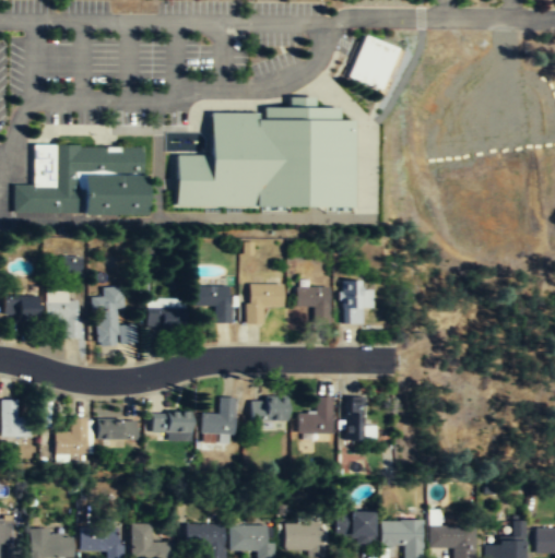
[(400,47),(364,35),(350,78),(386,91),(400,47)]
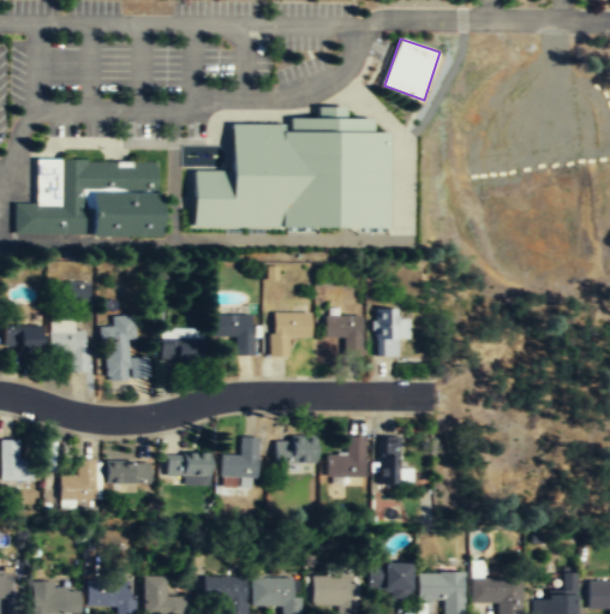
[(392,227),(392,131),(376,131),(376,118),(348,118),(348,107),(321,106),(321,117),(292,117),(292,124),(232,123),(232,168),(195,168),(195,226),(392,227)]
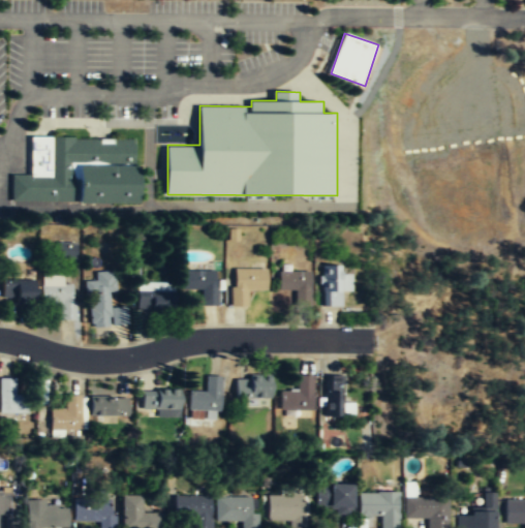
[(140,137),(32,135),(32,173),(13,173),(13,202),(139,204),(140,137)]
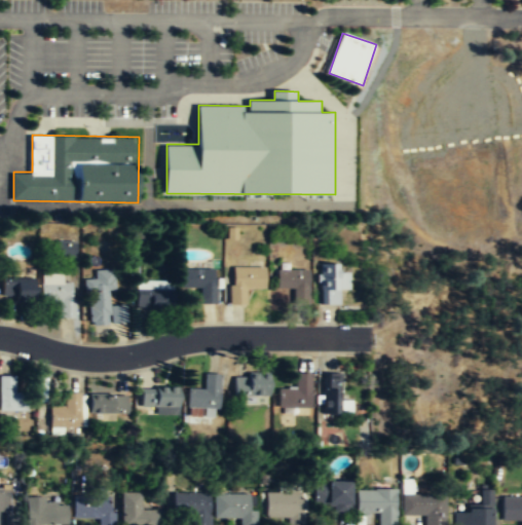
[(342,271),(342,263),(323,263),(323,303),(342,303),(342,290),(350,290),(351,271),(342,271)]
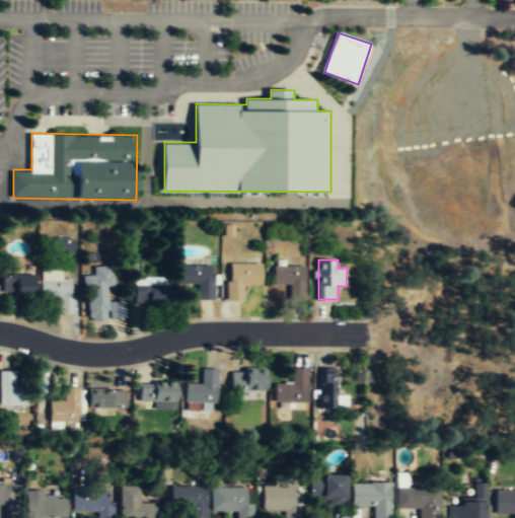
[(216,264),(182,265),(182,285),(200,284),(201,299),(217,299),(216,264)]
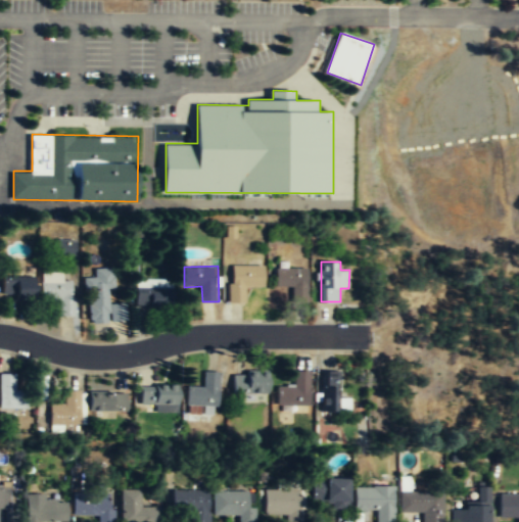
[(248,287),(266,287),(266,266),(232,266),(232,303),(248,303),(248,287)]
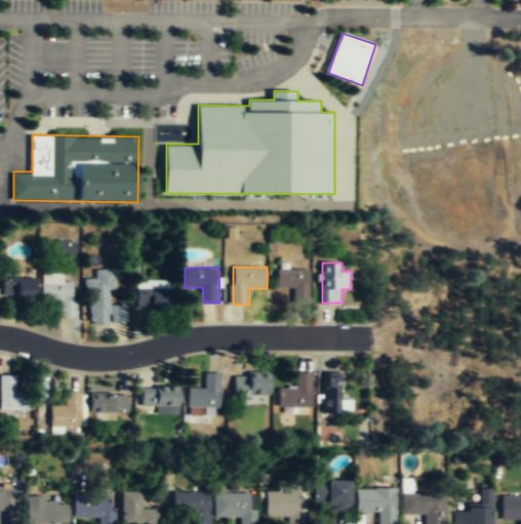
[(293,289),(293,300),(312,300),(312,269),(279,269),(279,289),(293,289)]
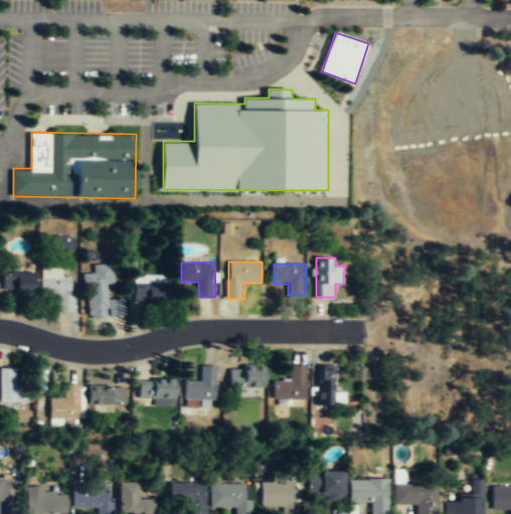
[(63,267),(43,266),(43,295),(59,295),(58,313),(73,313),(74,276),(63,276),(63,267)]
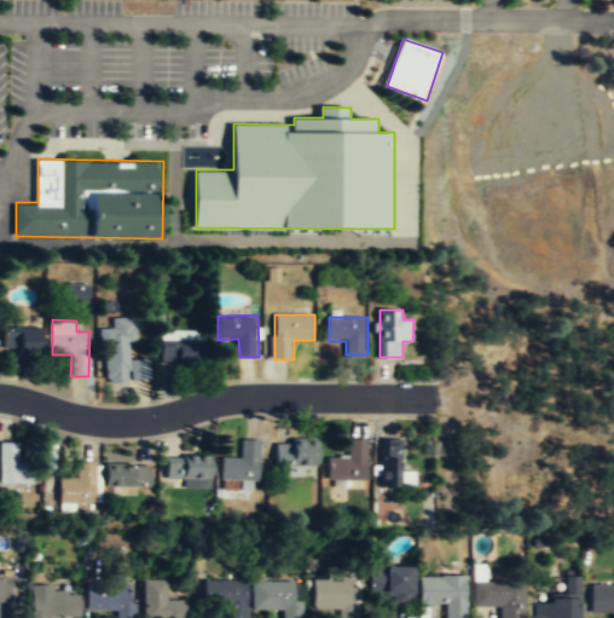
[(6,325),(6,351),(44,351),(44,325),(6,325)]
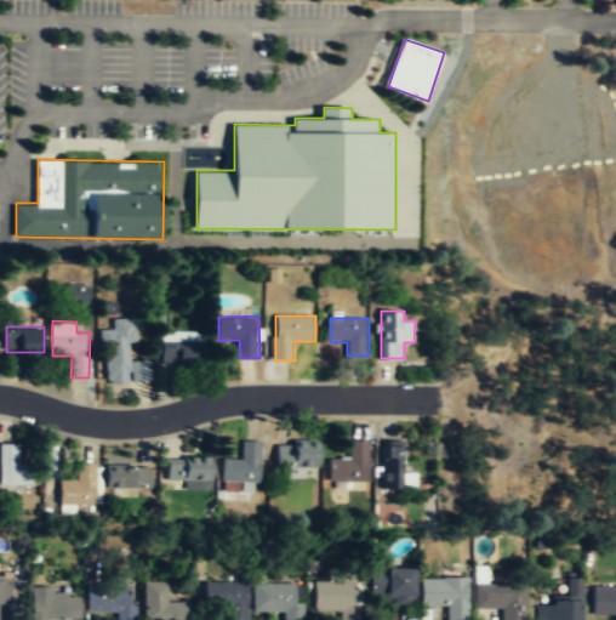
[(153,359),(137,359),(137,326),(108,326),(108,382),(153,382),(153,359)]
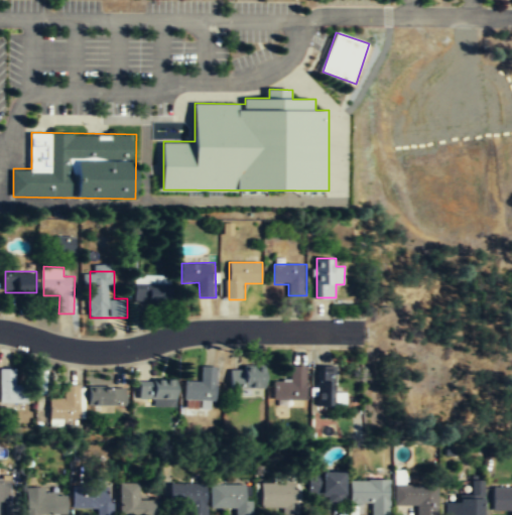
[(172,302),(172,276),(136,276),(136,302),(172,302)]
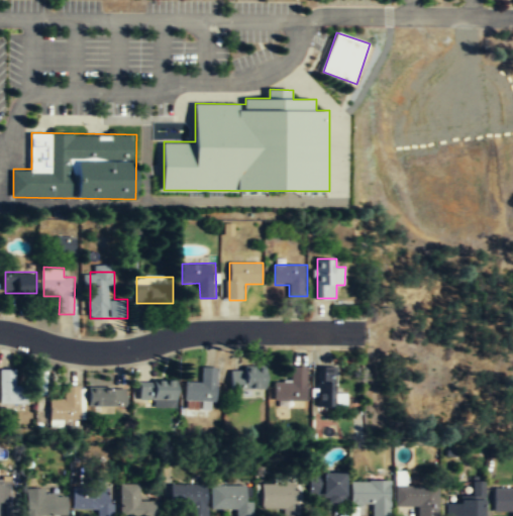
[(268,366),(232,366),(232,388),(268,388),(268,366)]
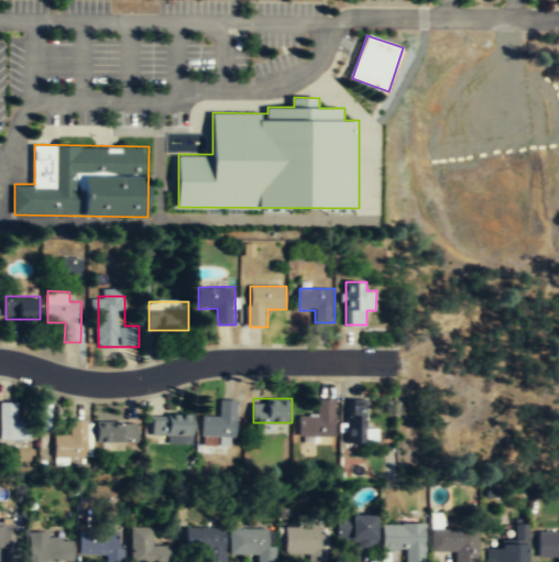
[(349,399),(349,442),(372,442),(372,399),(349,399)]
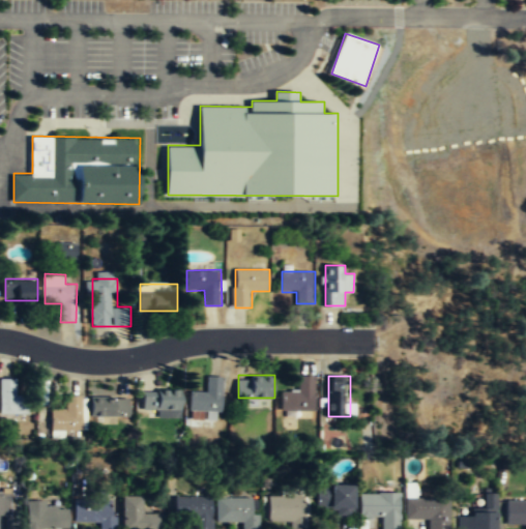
[(208,377),(208,388),(192,388),(192,418),(224,418),(224,377),(208,377)]
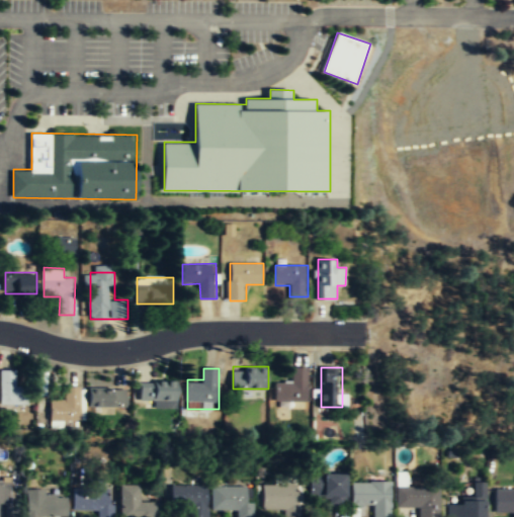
[(1,370),(1,404),(29,404),(29,385),(16,385),(16,370),(1,370)]
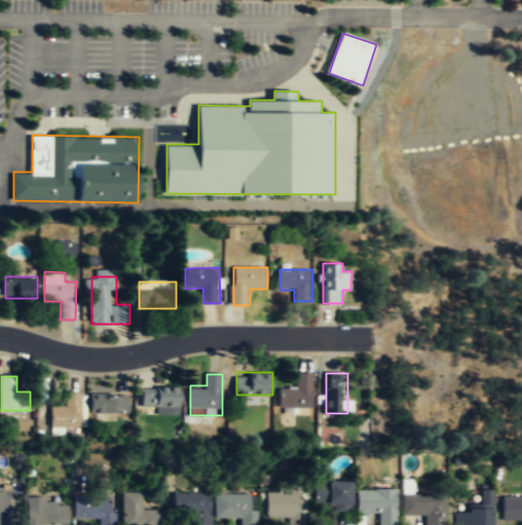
[(314,407),(314,376),(298,376),(298,386),(282,386),(282,407),(314,407)]
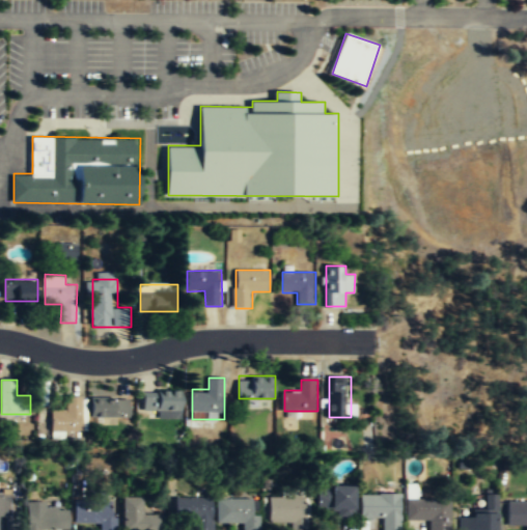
[(184,417),(184,389),(144,389),(144,409),(159,409),(159,417),(184,417)]
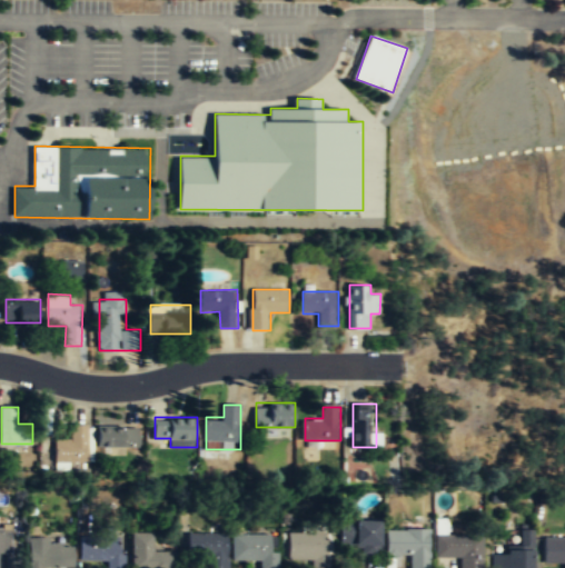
[(56,436),(56,461),(95,462),(95,424),(72,424),(72,436),(56,436)]
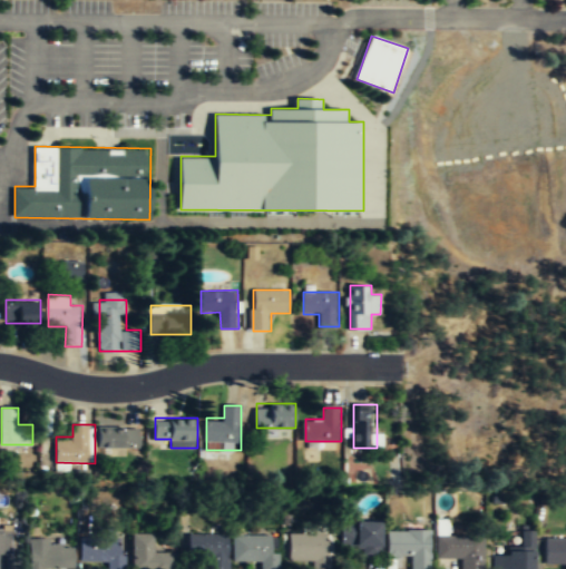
[(99,448),(140,448),(140,424),(99,424),(99,448)]
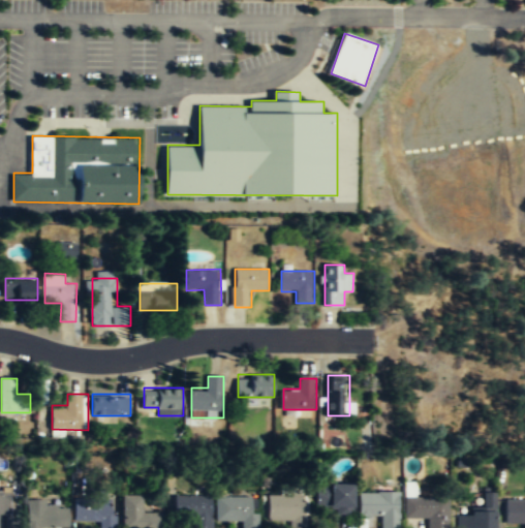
[(318,485),(318,508),(354,508),(354,485),(318,485)]
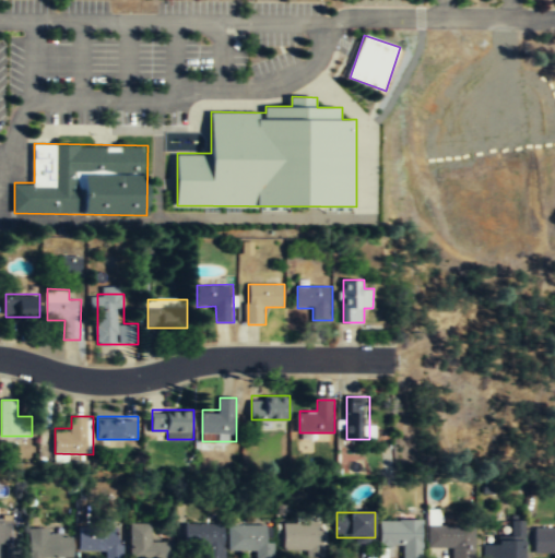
[(3,557),(3,545),(14,545),(14,519),(0,519),(0,557),(3,557)]
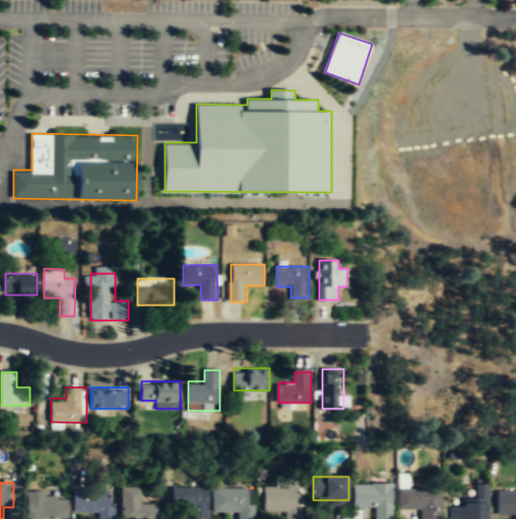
[(393,518),(393,485),(355,484),(355,508),(376,508),(376,518),(393,518)]
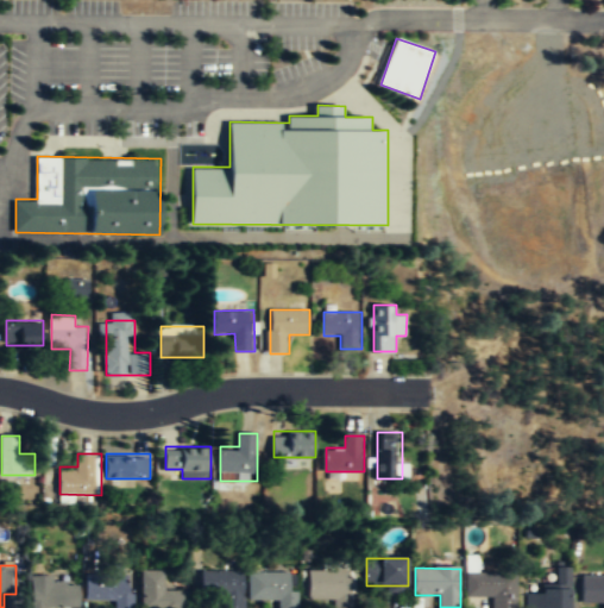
[(145,571),(145,607),(190,607),(190,591),(169,591),(169,570),(145,571)]
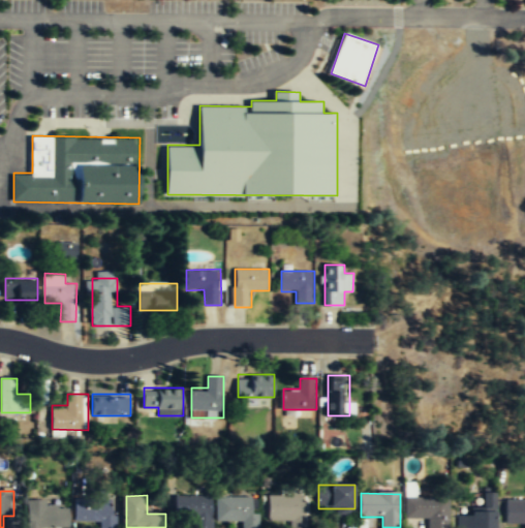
[(306,521),(306,495),(269,495),(269,521),(306,521)]
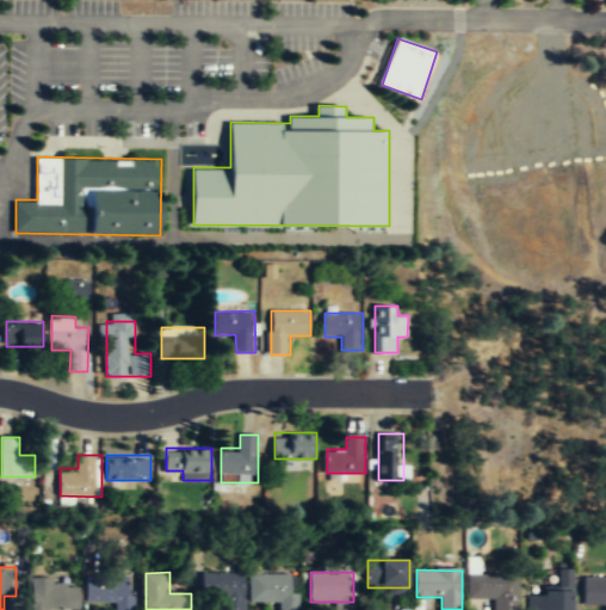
[(245,574),(205,574),(205,608),(245,608),(245,574)]
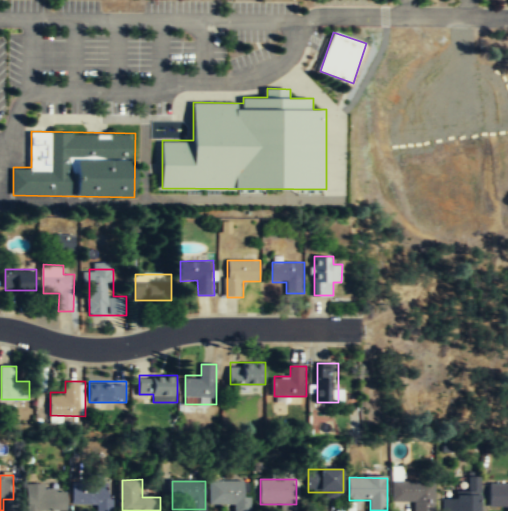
[(211,481),(211,505),(237,505),(237,510),(248,510),(248,481),(211,481)]
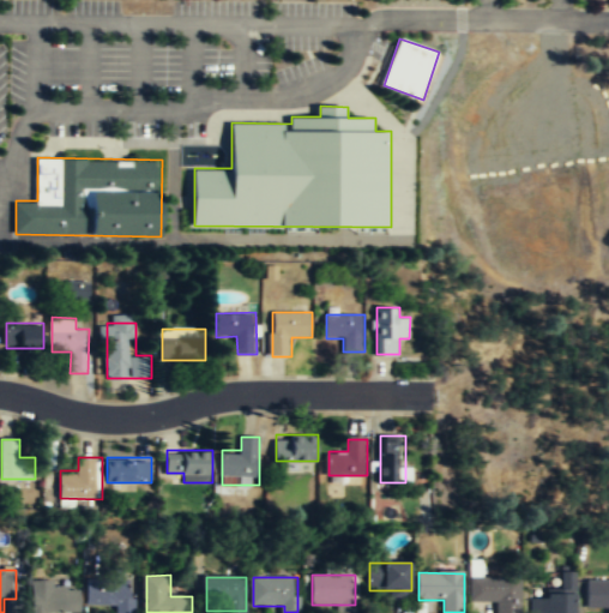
[(547,577),(547,596),(534,596),(534,612),(577,612),(577,577),(547,577)]
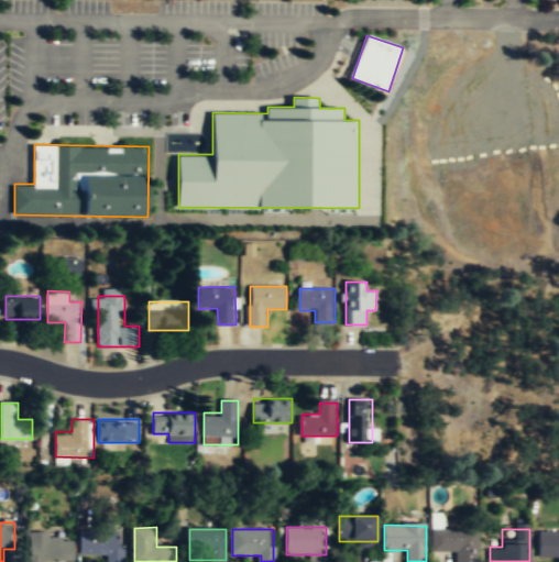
[(458,552),(458,561),(478,561),(479,531),(434,530),(434,552),(458,552)]
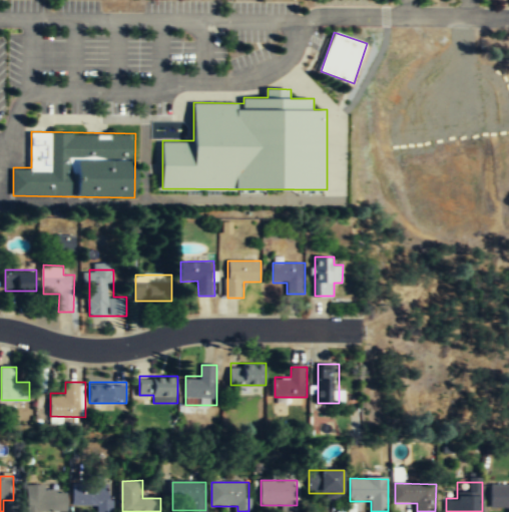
[(110,484),(74,484),(75,507),(110,506),(110,484)]
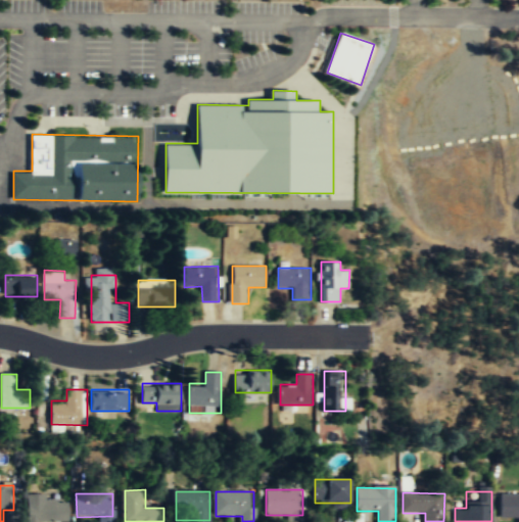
[(518,494),(502,494),(502,518),(518,518),(518,494)]
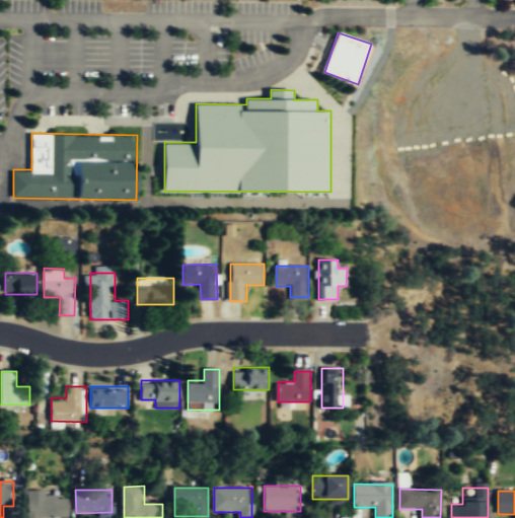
[(69,517),(69,494),(30,494),(30,517),(69,517)]
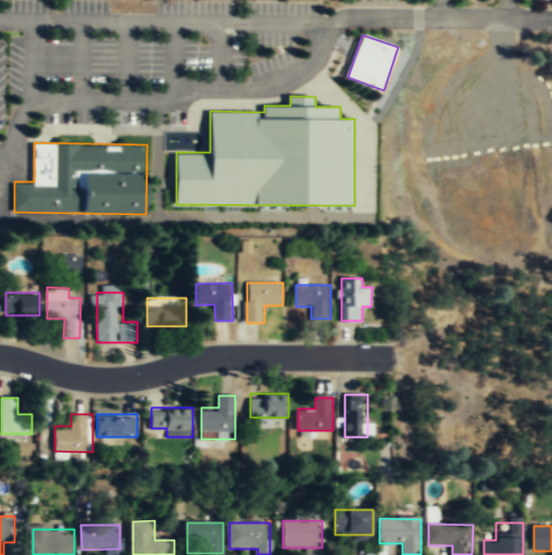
[(9,554),(22,554),(23,542),(10,542),(9,554)]
